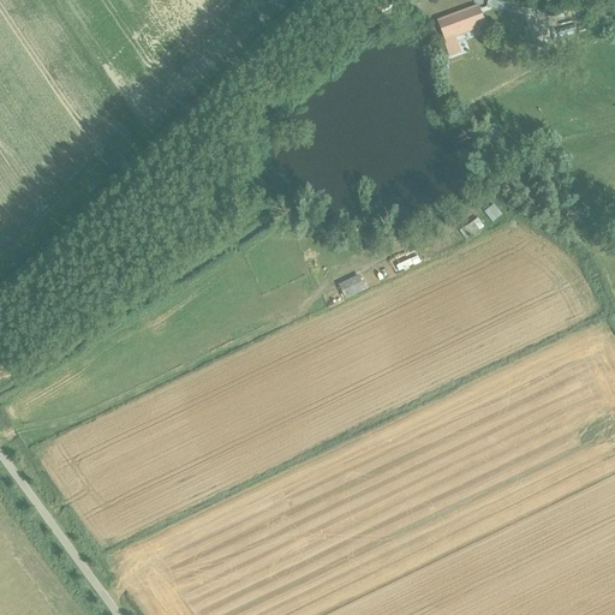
[(479,6),(439,21),(446,39),(445,40),(451,55),(461,52),(455,36),(469,31),(485,24),(483,18),(479,6)]
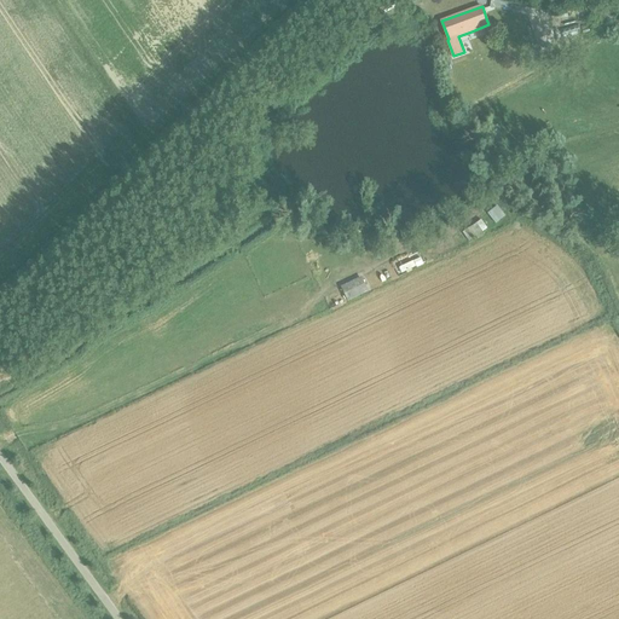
[(563,39),(580,34),(578,24),(560,30),(559,24),(542,29),(542,28),(531,32),(538,57),(566,48),(563,39)]
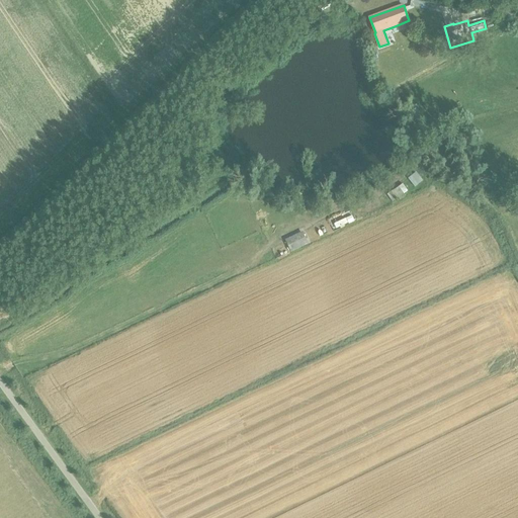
[(416,172),(394,189),(402,198),(406,195),(404,193),(407,191),(408,191),(414,186),(414,187),(423,180),(416,172)]
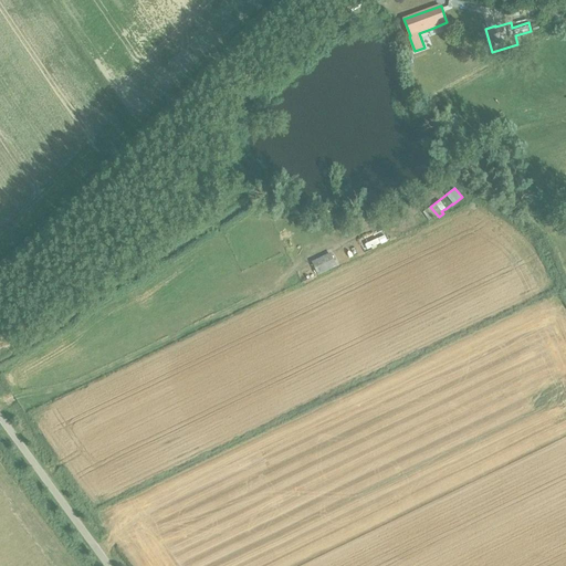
[(437,219),(439,217),(430,207),(422,213),(429,221),(435,216),(437,219)]
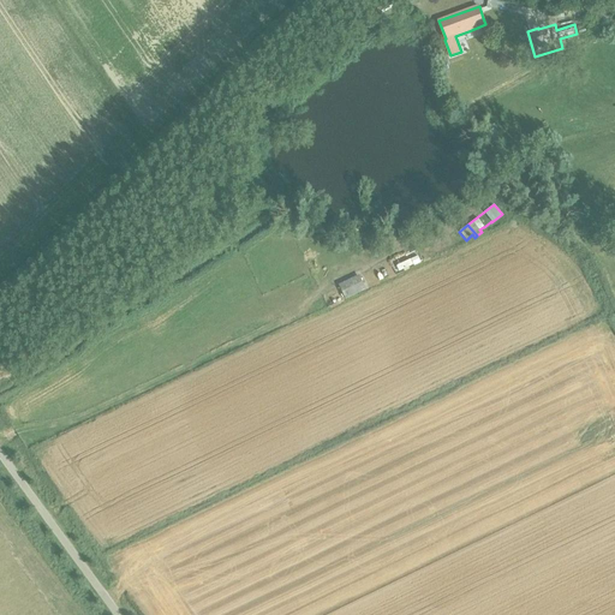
[(398,262),(399,268),(422,263),(419,245),(407,248),(408,260),(398,262)]
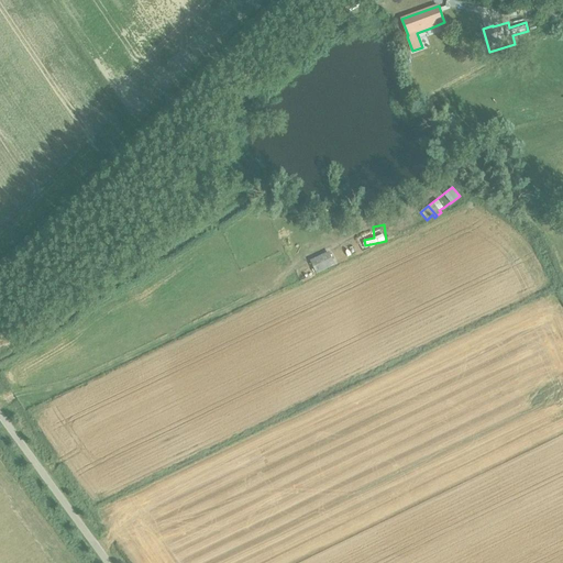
[(349,256),(359,253),(355,246),(345,250),(349,256)]
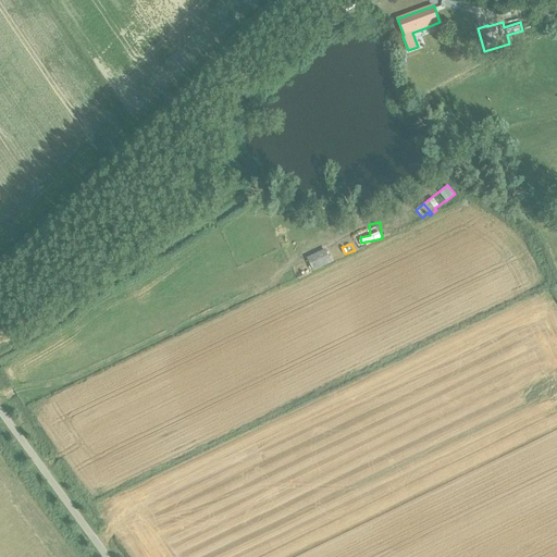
[(306,258),(312,271),(331,262),(324,248),(306,258)]
